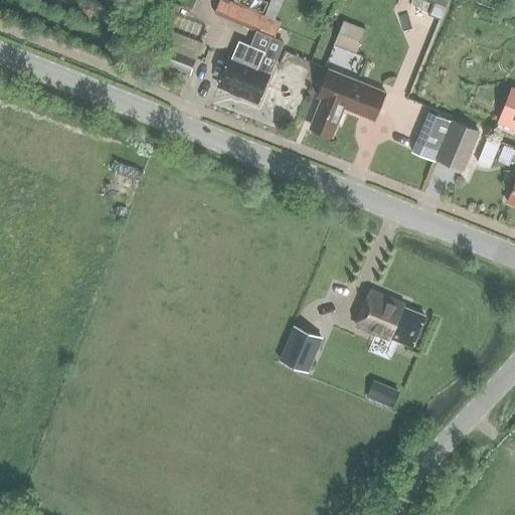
[(227,0),(219,0),(214,13),(256,31),(273,38),(280,22),(256,13),(227,0)]
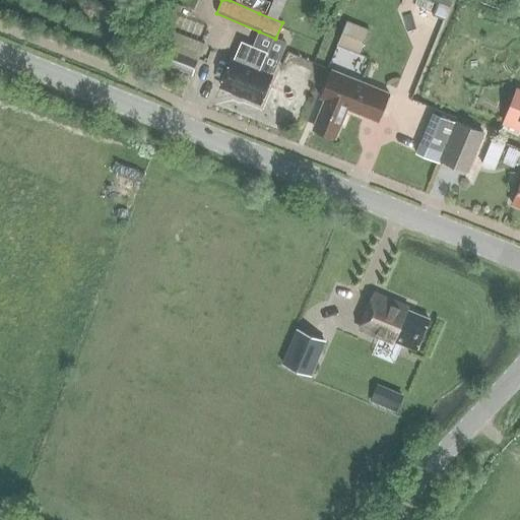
[(270,1),(266,0),(236,0),(265,12),(270,1)]
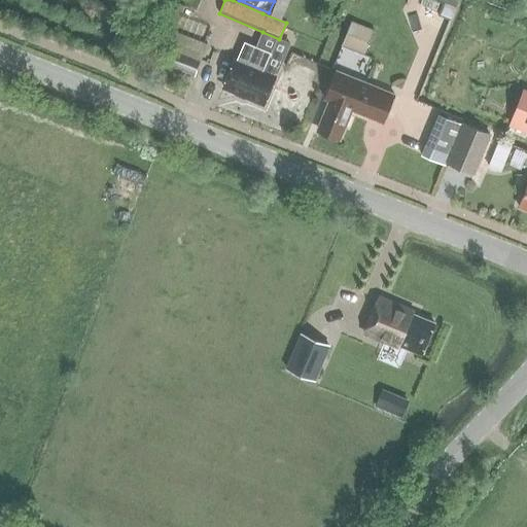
[(437,26),(445,0),(444,0),(420,0),(415,19),(437,26)]
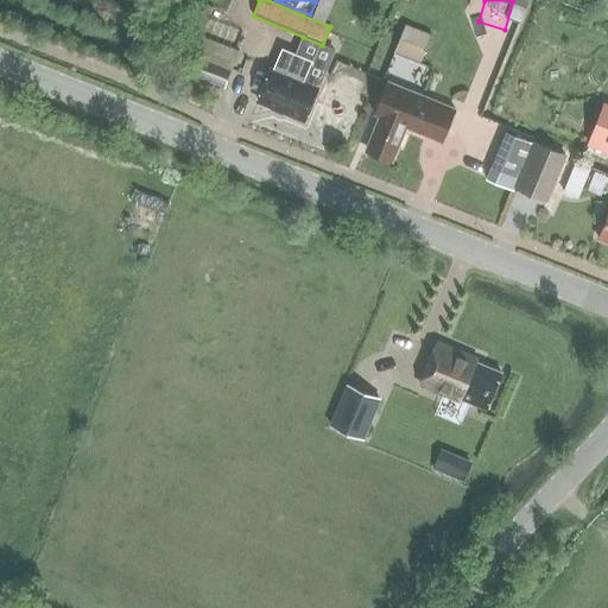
[(431,36),(405,25),(393,52),(420,63),(431,36)]
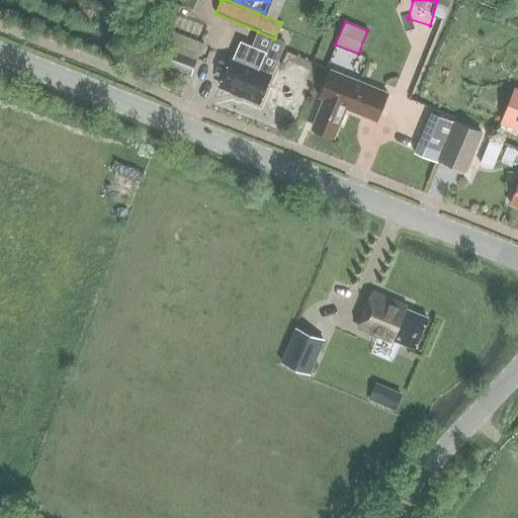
[(189,74),(202,42),(171,30),(158,62),(189,74)]
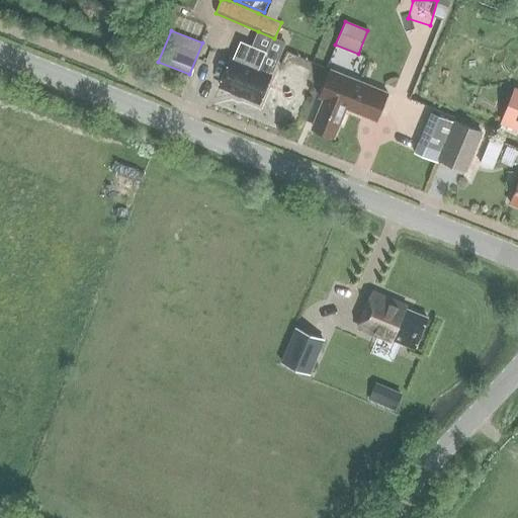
[(247,97),(249,100),(253,102),(256,101),(258,102),(270,75),(258,70),(266,52),(240,40),(232,59),(231,58),(220,85),(247,97)]
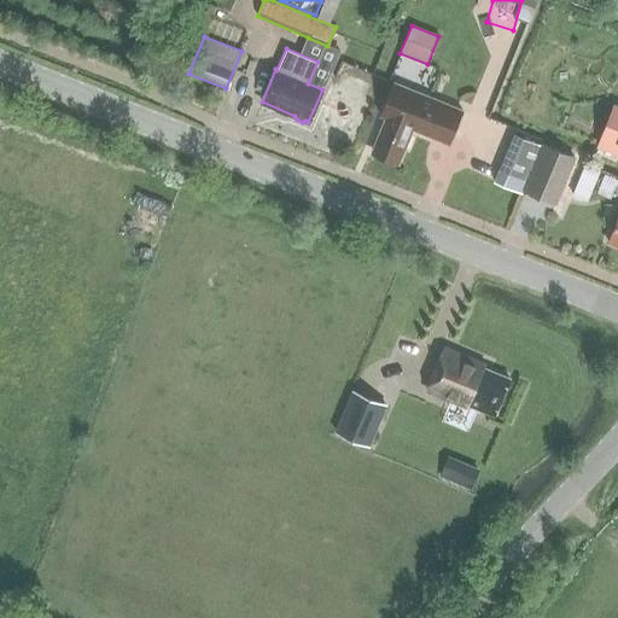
[(402,146),(404,147),(412,130),(448,145),(461,111),(398,86),(378,136),(380,138),(373,155),(395,163),(402,146)]
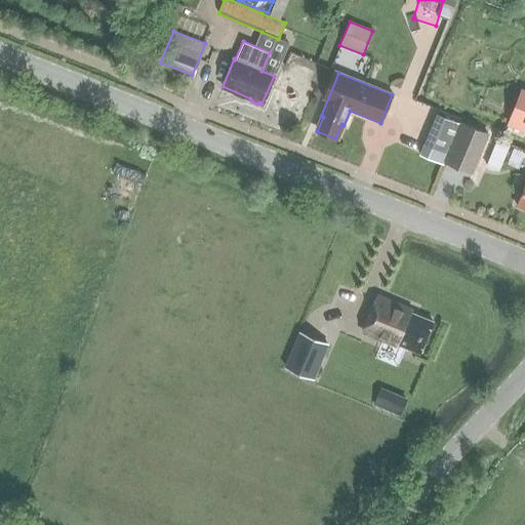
[(524,90),(521,89),(507,125),(524,132),(524,90)]
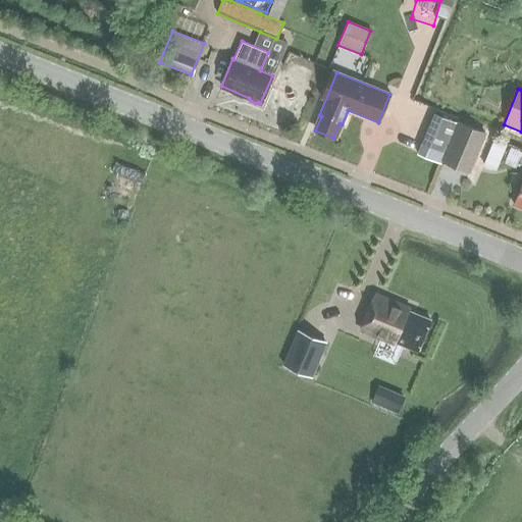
[(442,161),(446,154),(458,123),(433,113),(420,144),(417,153),(441,163),(442,161)]
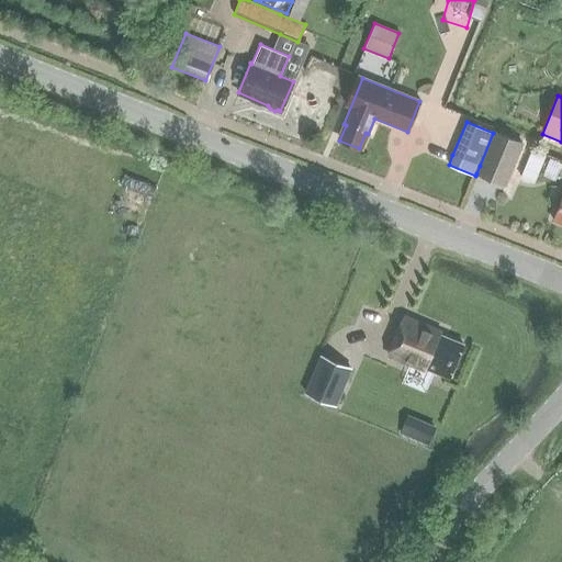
[(493,133),(480,166),(476,173),(505,184),(521,145),(493,133)]
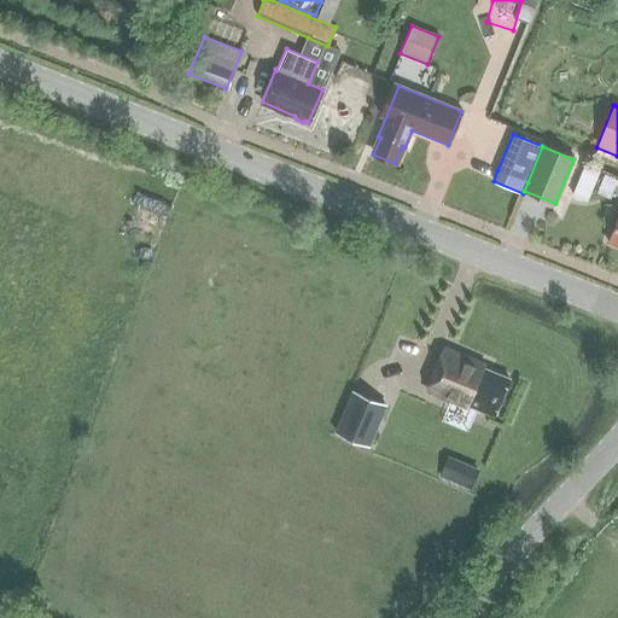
[(594,188),(617,198),(617,175),(587,162),(572,194),(589,202),(594,188)]
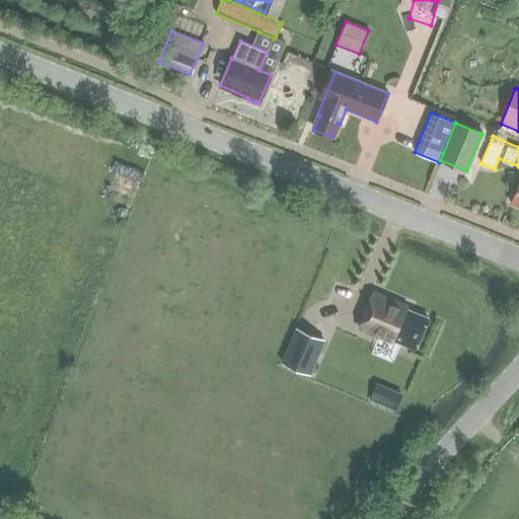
[(518,180),(510,204),(518,207),(518,180)]
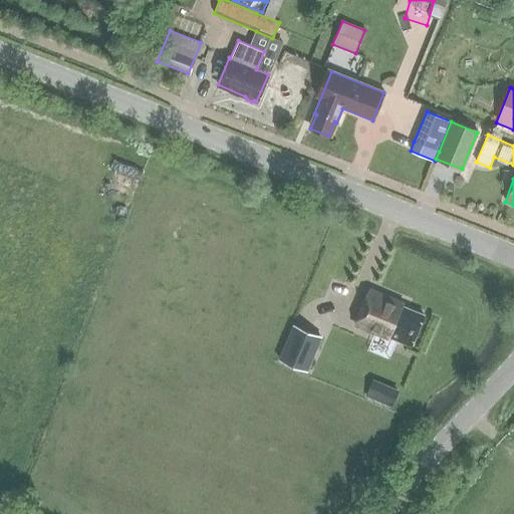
[(369,290),(354,325),(388,338),(389,336),(411,345),(423,315),(402,306),(403,304),(369,290)]
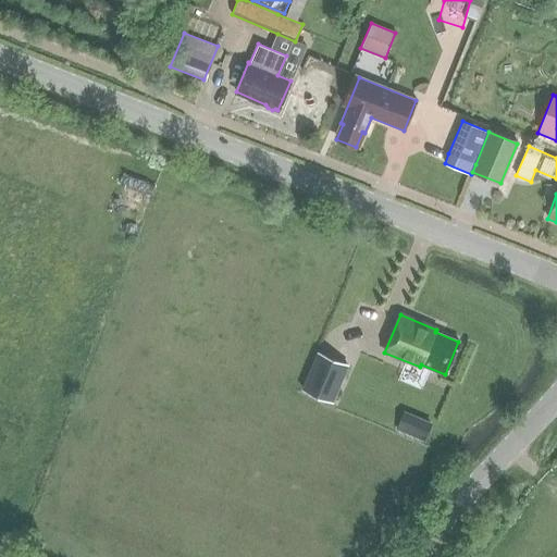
[(317,353),(302,390),(324,398),(339,362),(317,353)]
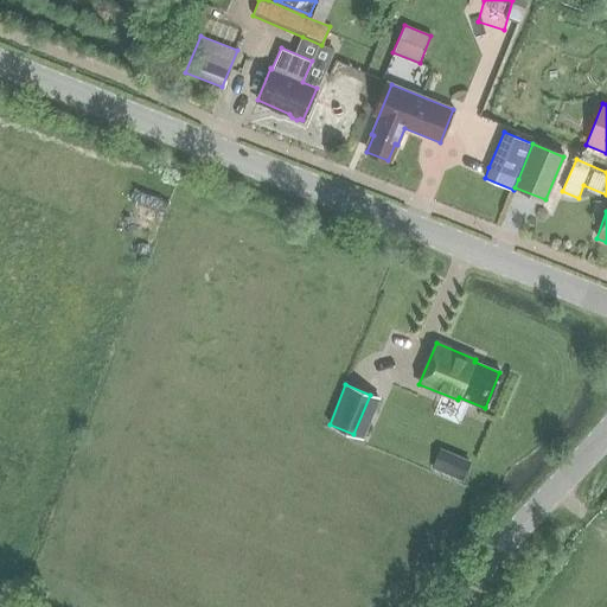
[(464,475),(470,458),(439,448),(433,466),(464,475)]
